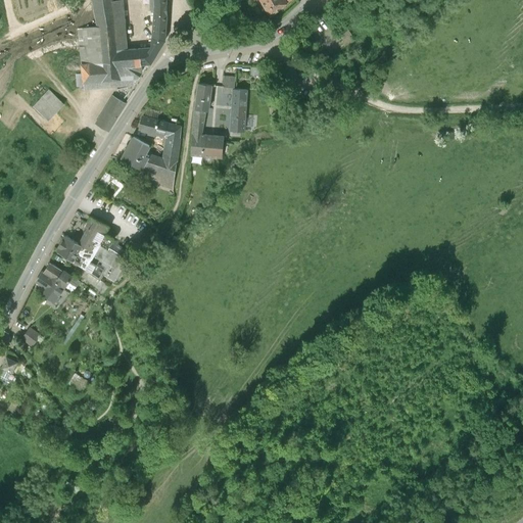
[(91,0),(97,28),(78,30),(82,74),(76,75),(77,87),(83,87),(83,84),(138,79),(141,73),(141,65),(150,64),(161,47),(164,40),(167,9),(165,0),(91,0)]
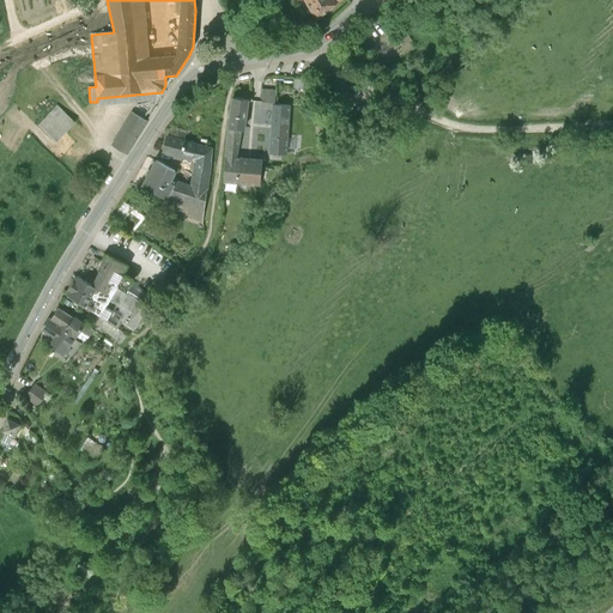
[(304,0),(315,20),(335,4),(333,0),(304,0)]
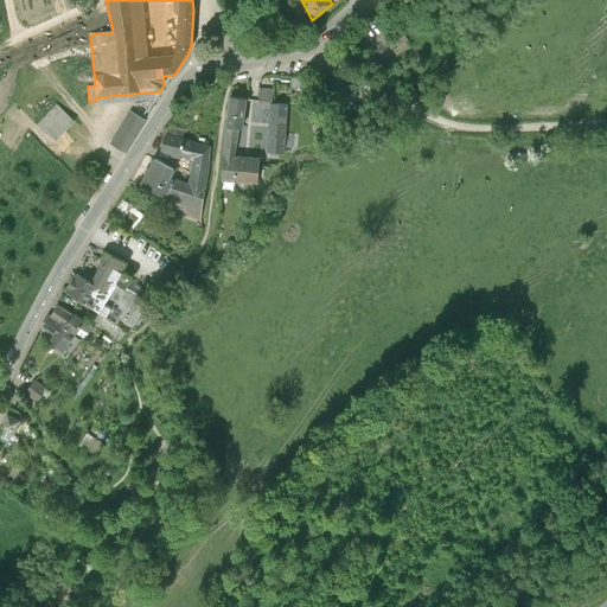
[(313,88),(313,78),(302,78),(289,78),(291,88),(313,88)]
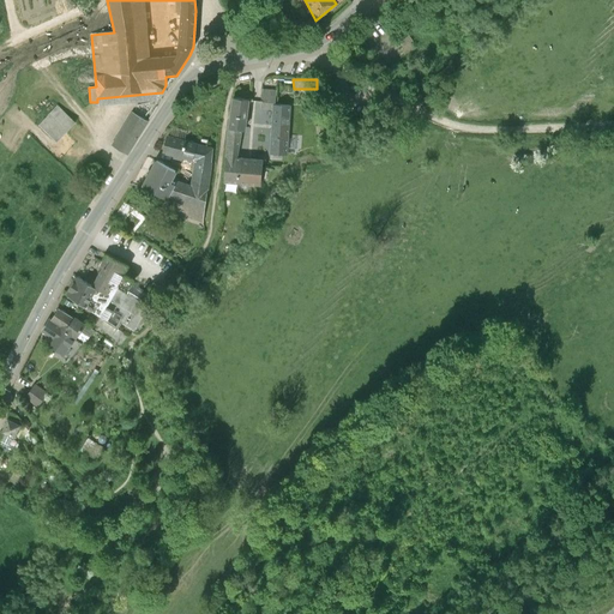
[(275,97),(262,96),(260,109),(274,110),(274,106),(275,106),(275,97)]
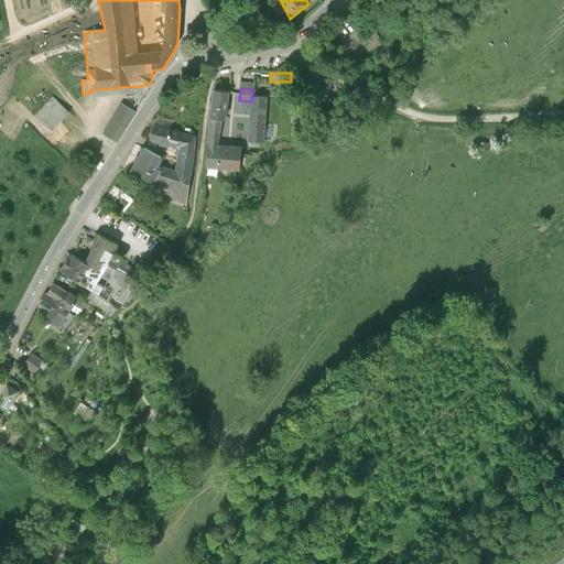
[(228,91),(214,90),(209,117),(221,119),(224,120),(228,91)]
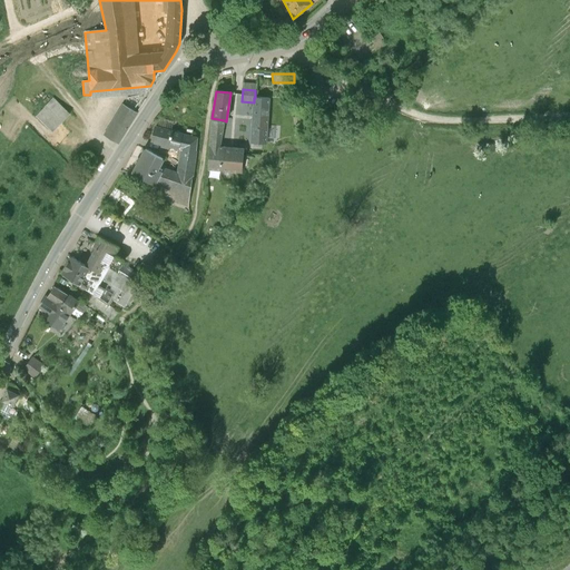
[(127,98),(105,136),(118,144),(146,100),(138,95),(127,98)]
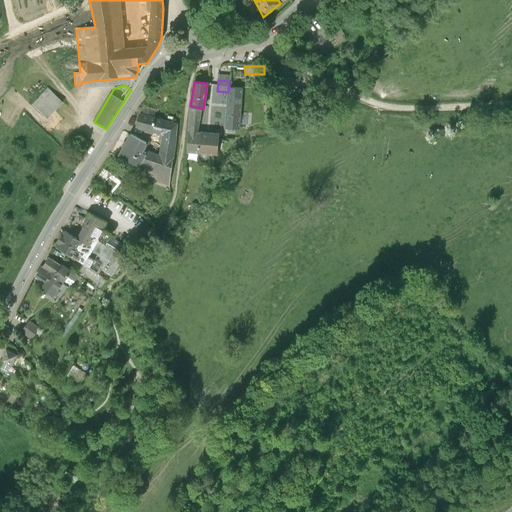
[(48,88),(32,104),(47,119),(63,103),(48,88)]
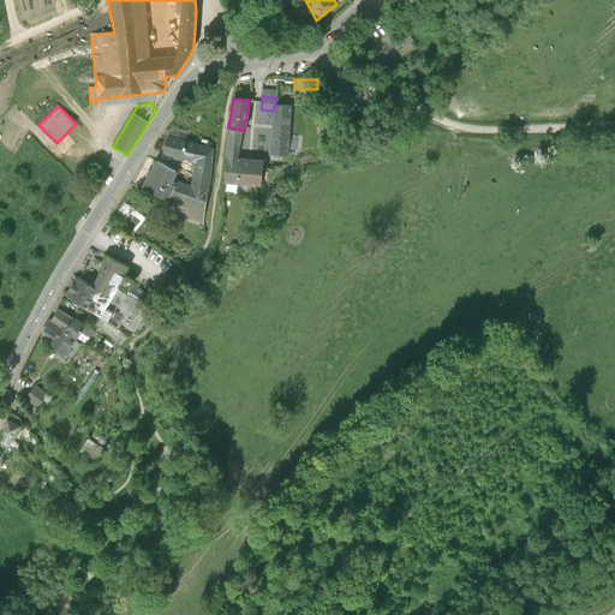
[(288,107),(275,106),(274,106),(274,111),(272,157),(275,157),(275,155),(286,155),(287,138),(288,107)]
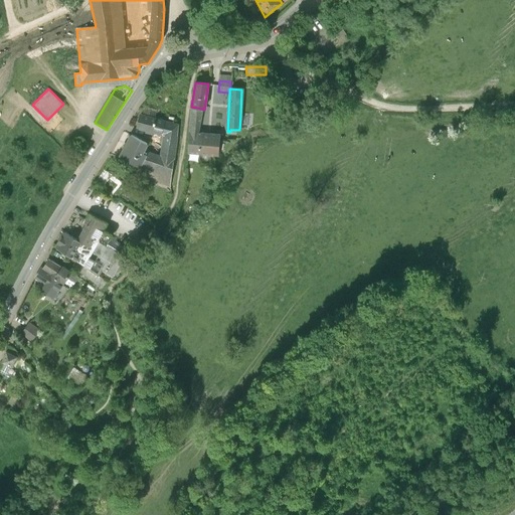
[(202,109),(191,107),(188,153),(218,156),(220,136),(198,133),(202,109)]
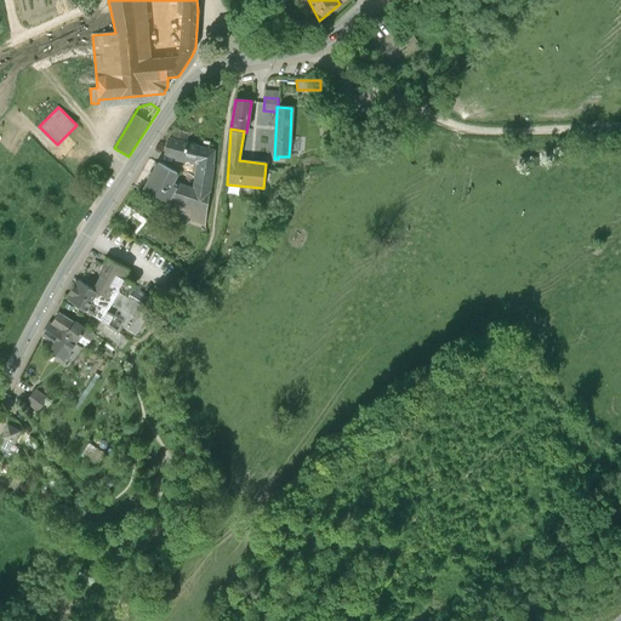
[(177,183),(176,187),(170,199),(169,201),(167,201),(164,211),(175,215),(175,214),(206,223),(215,151),(169,140),(158,152),(198,161),(194,188),(177,183)]
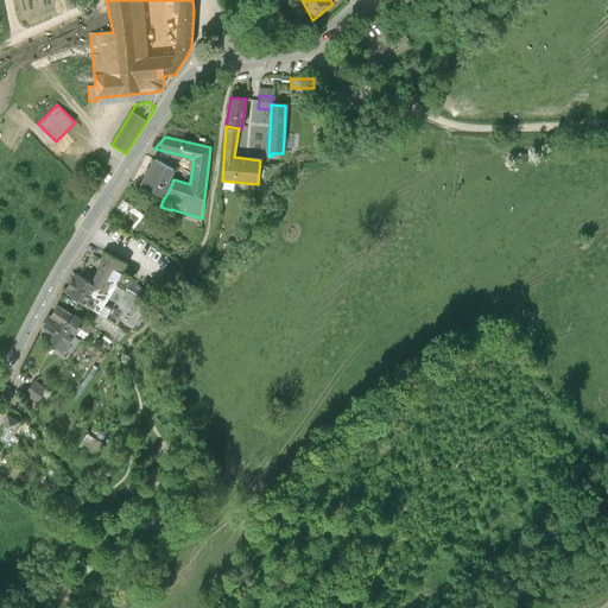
[(292,137),(284,137),(283,153),(291,154),(292,137)]
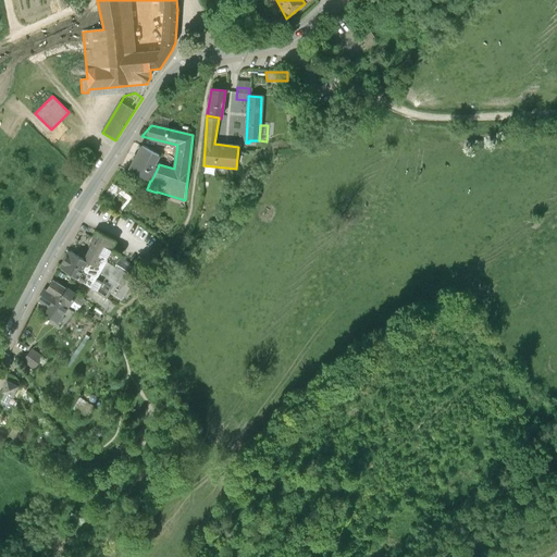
[(159,156),(141,146),(130,170),(150,181),(151,181),(152,178),(158,168),(153,165),(159,156)]
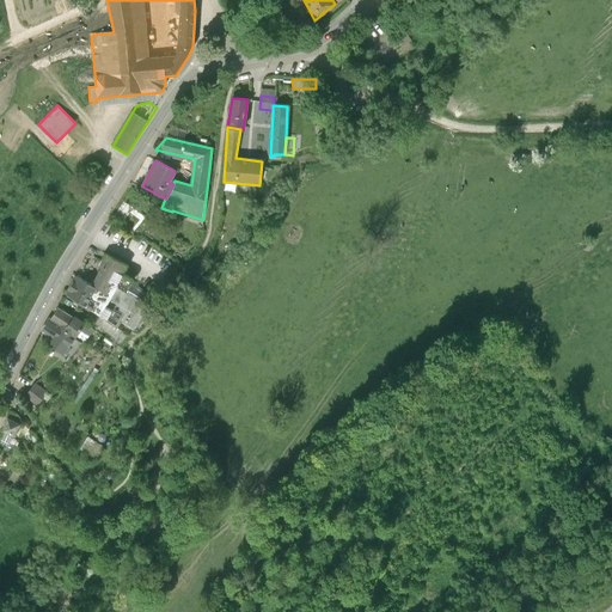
[(123,202),(112,216),(122,224),(129,214),(133,209),(123,202)]
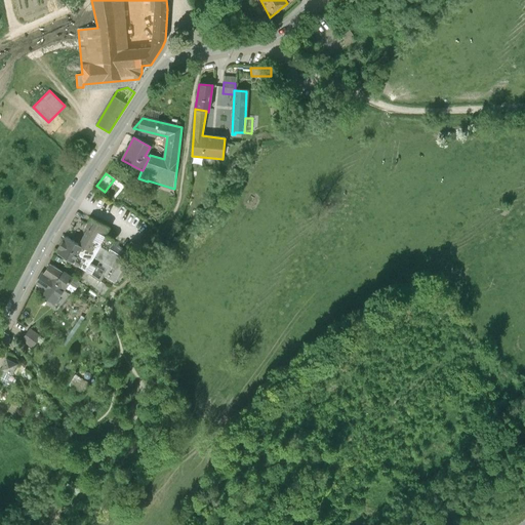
[(124,187),(114,179),(111,184),(118,189),(110,200),(113,202),(124,187)]
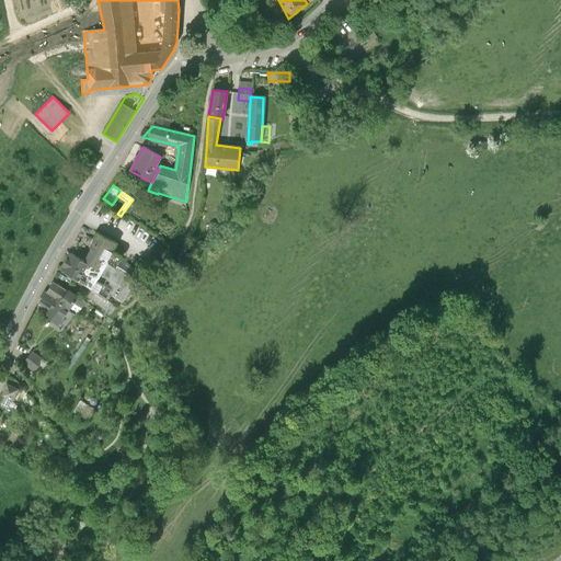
[(96,241),(86,262),(69,253),(60,270),(78,279),(84,284),(92,289),(92,290),(107,300),(111,295),(114,297),(116,294),(123,298),(134,278),(116,267),(122,256),(112,251),(116,243),(100,235),(98,232),(93,240),(96,241)]
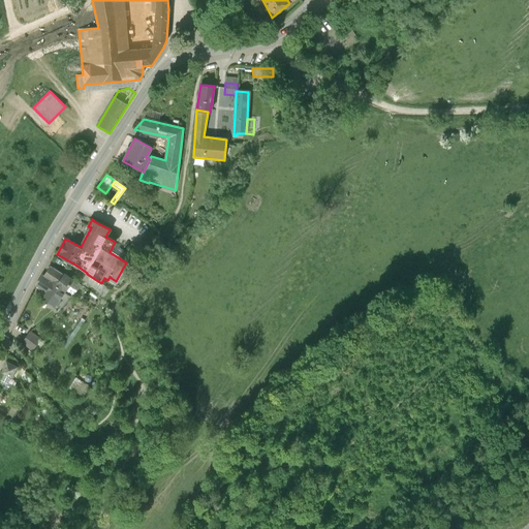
[(42,275),(36,285),(50,293),(45,299),(62,309),(71,296),(72,297),(81,285),(64,274),(63,275),(51,268),(44,277),(42,275)]
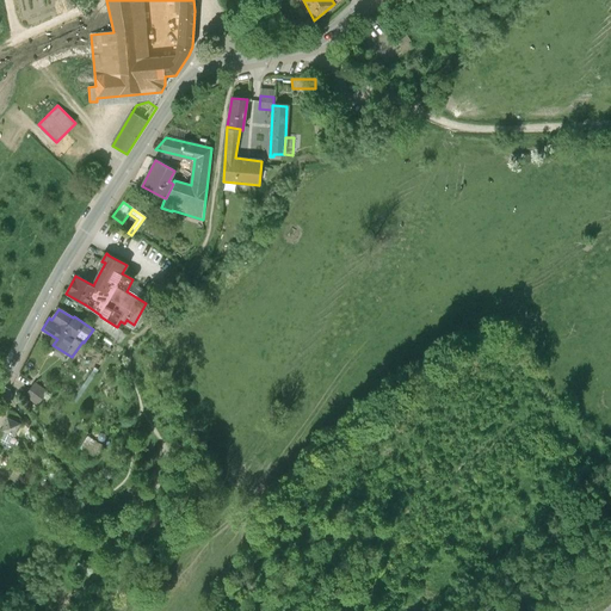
[(92,309),(86,316),(117,340),(123,332),(117,327),(100,316),(100,315),(92,309)]
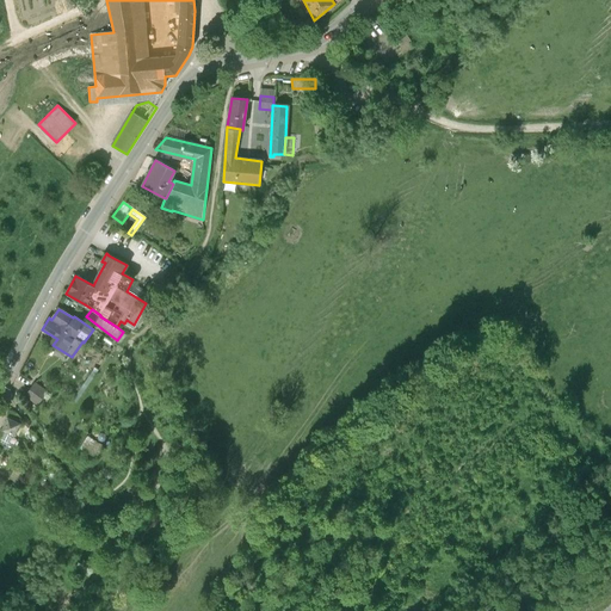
[(35,384),(25,396),(38,405),(47,393),(35,384)]
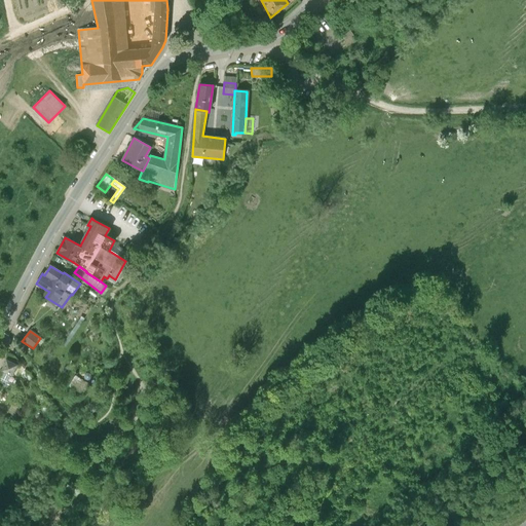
[(7,360),(2,370),(12,375),(17,365),(7,360)]
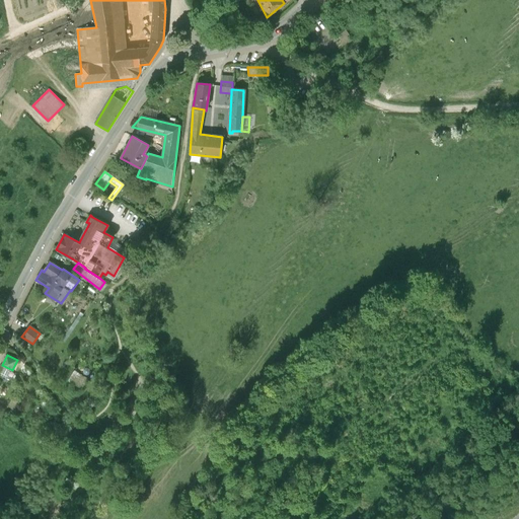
[(88,378),(74,370),(67,380),(81,389),(88,378)]
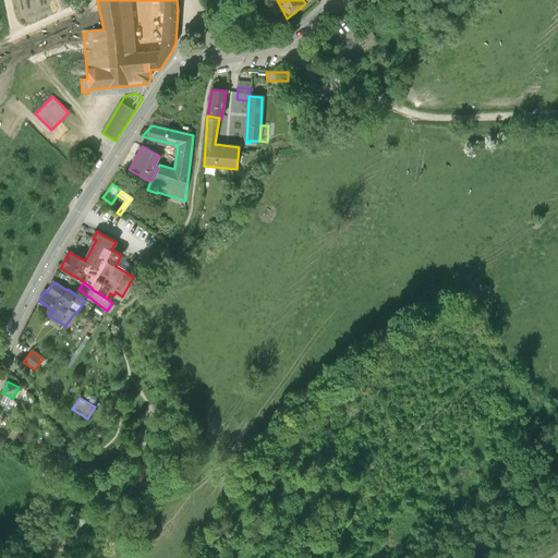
All buildings are outlined.
